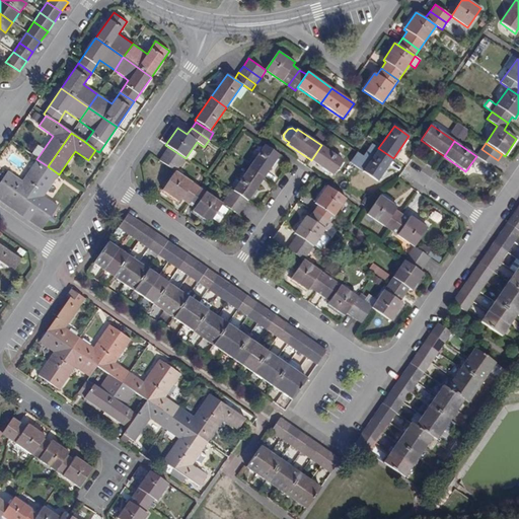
[(264,145),(248,167),(264,178),(280,155),(264,145)]
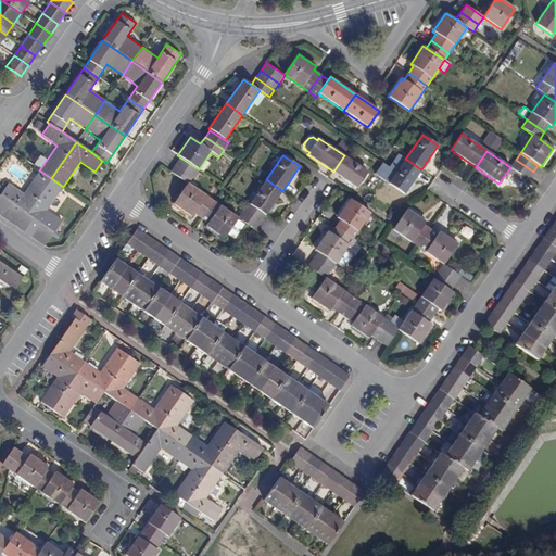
[(367,172),(344,155),(333,172),(356,188),(367,172)]
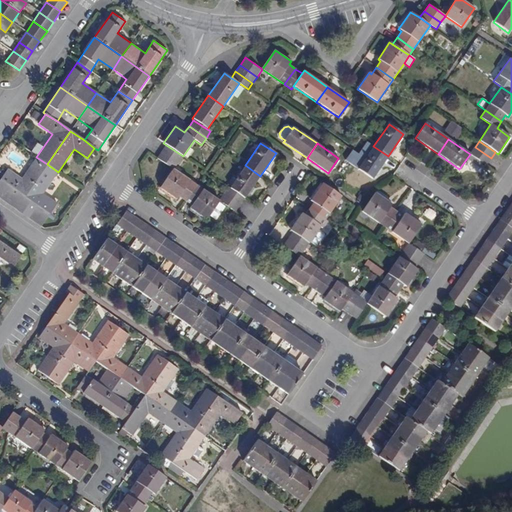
[(166,145),(161,151),(178,163),(183,156),(166,145)]
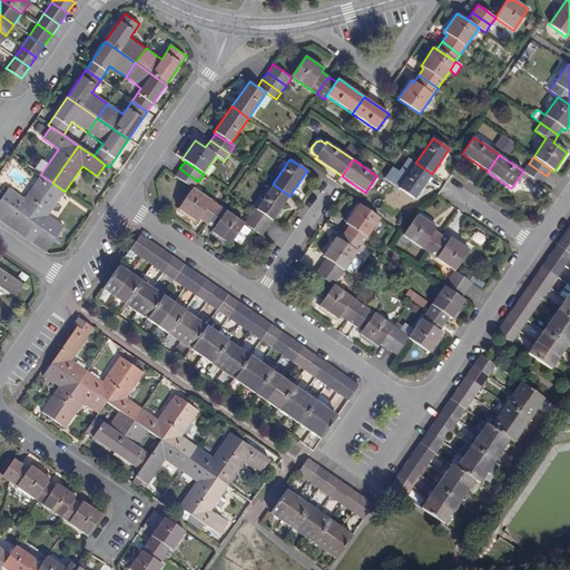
[(415,199),(432,174),(415,163),(399,188),(415,199)]
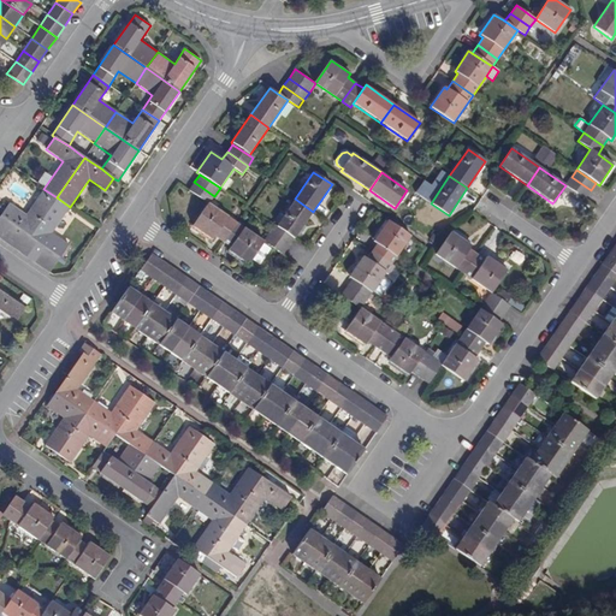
[(585,199),(591,190),(572,177),(566,185),(585,199)]
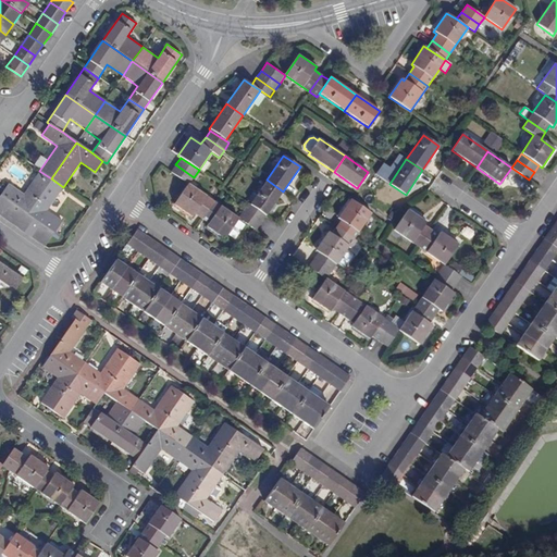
[(175,164),(170,172),(188,185),(194,177),(175,164)]
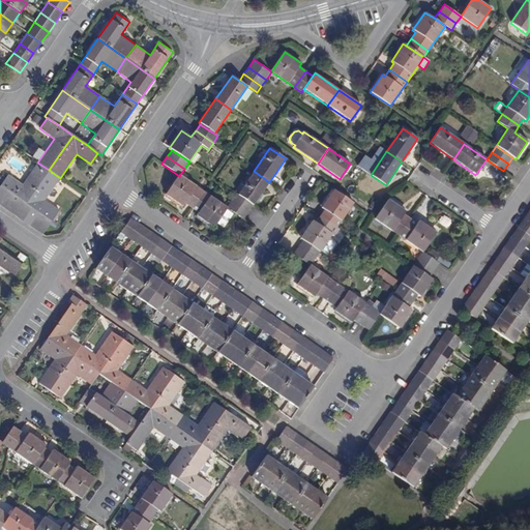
[(8,175),(0,186),(7,190),(12,195),(20,200),(26,204),(49,170),(37,163),(22,184),(8,175)]
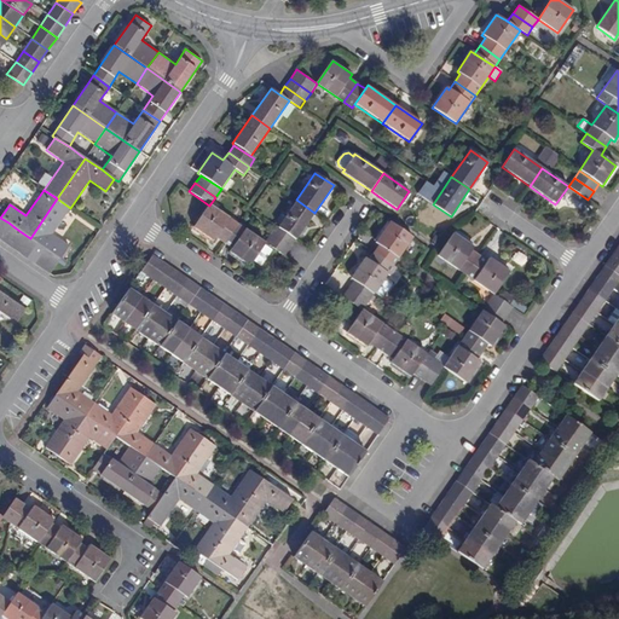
[(52,235),(70,208),(57,198),(30,238),(38,243),(45,248),(52,253),(59,259),(68,246),(52,235)]
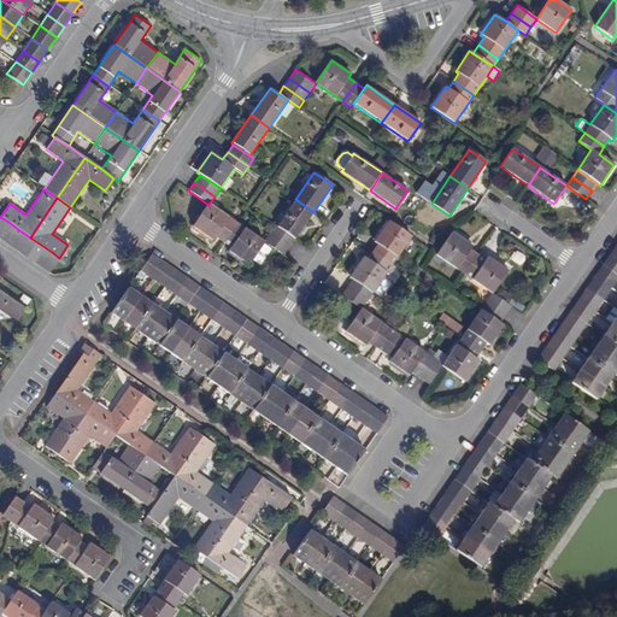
[(295,199),(277,227),(294,240),(313,212),(295,199)]
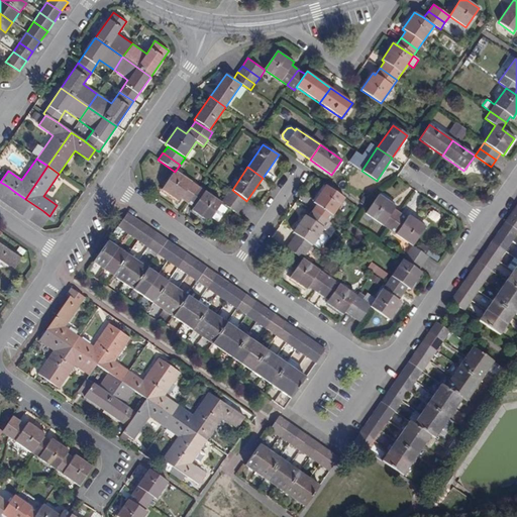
[(180,200),(187,204),(198,187),(175,172),(162,191),(178,202),(180,200)]
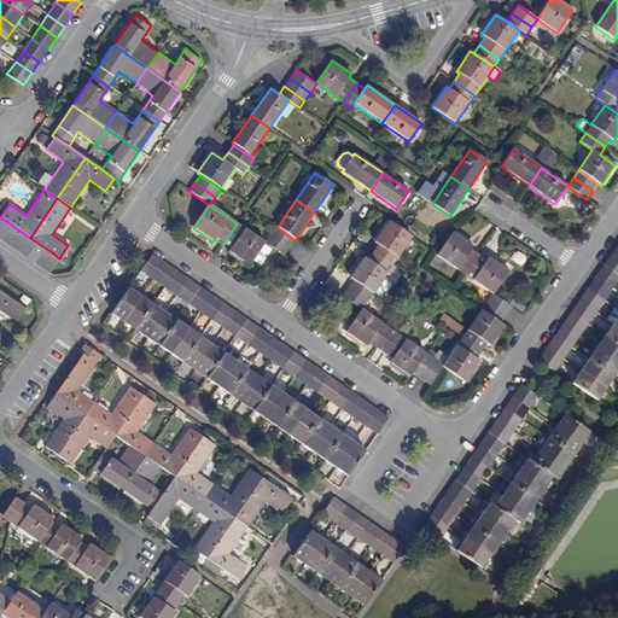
[(378,244),(373,252),(392,266),(413,238),(389,221),(374,242),(378,244)]
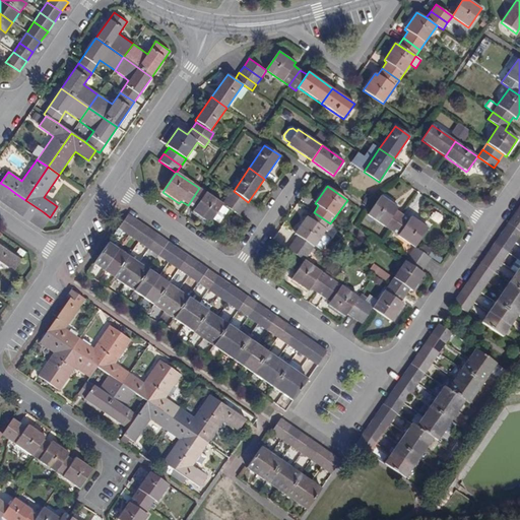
[(0,202),(3,204),(12,191),(7,187),(0,197),(0,202)]
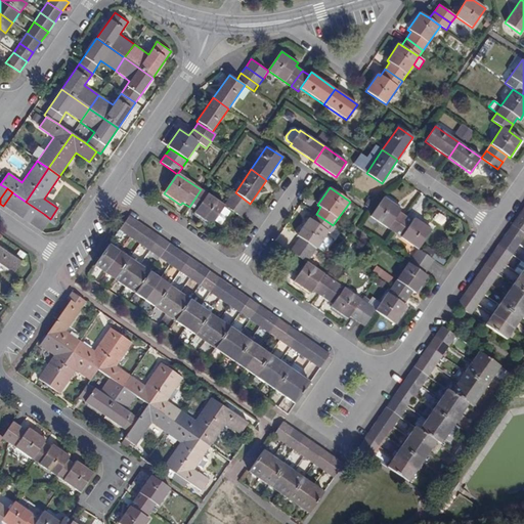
[(220,223),(230,210),(224,206),(201,189),(189,207),(195,211),(193,214),(210,225),(214,219),(220,223)]
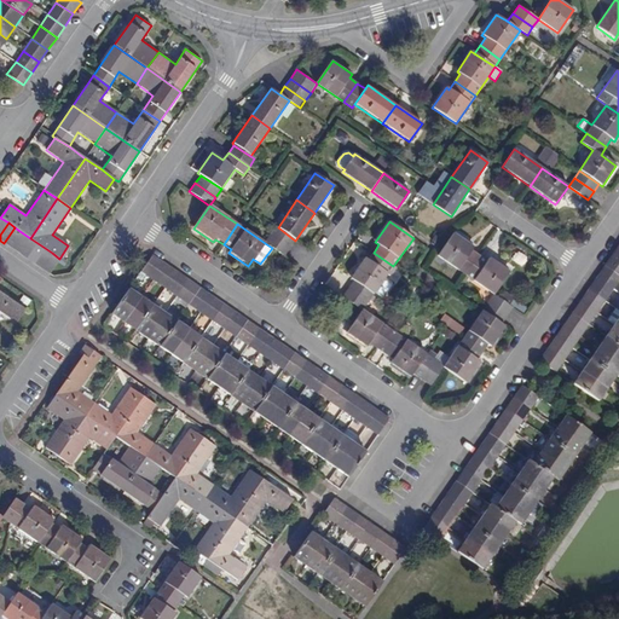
[(290,249),(295,241),(278,227),(276,226),(270,235),(290,249)]
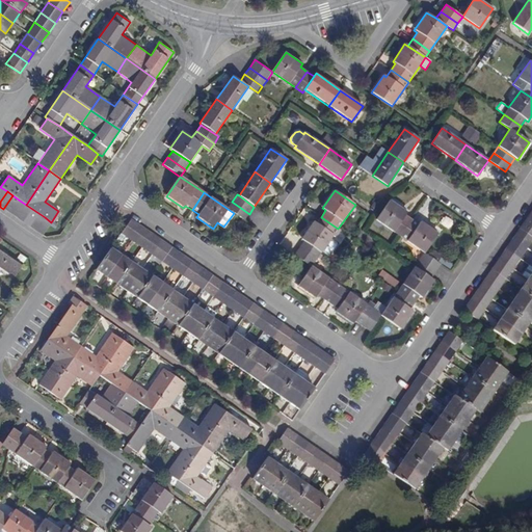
[(12,195),(3,209),(10,214),(20,201),(12,195)]
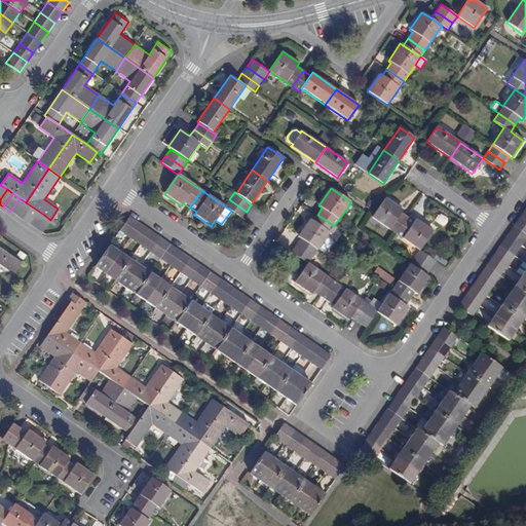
[(20,198),(10,212),(16,216),(26,202),(20,198)]
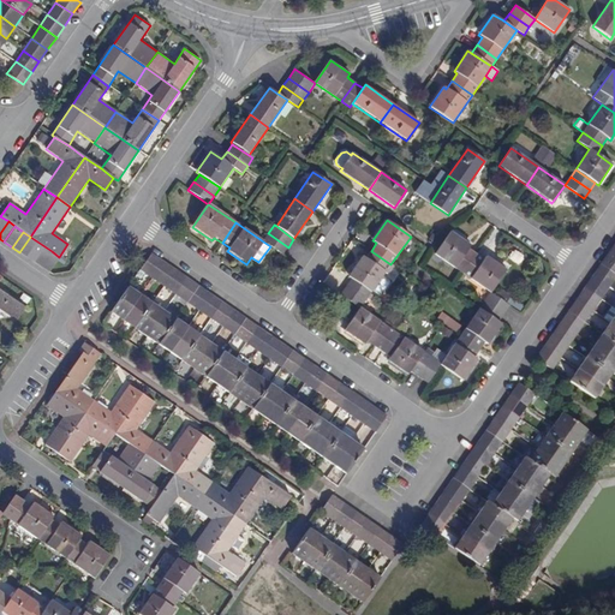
[(436,254),(464,273),(477,255),(469,249),(471,245),(452,232),(436,254)]
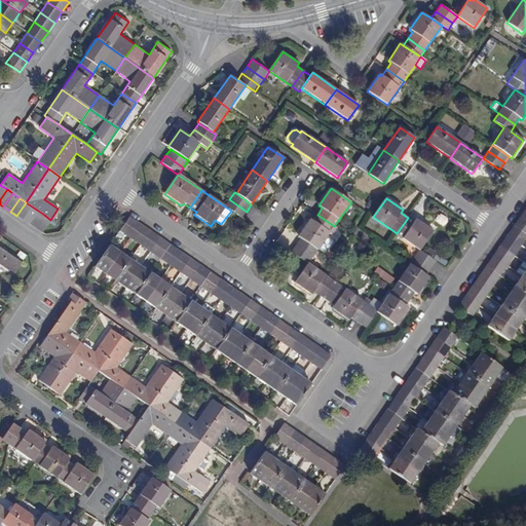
[(241,218),(247,212),(229,199),(225,207),(231,211),(241,218)]
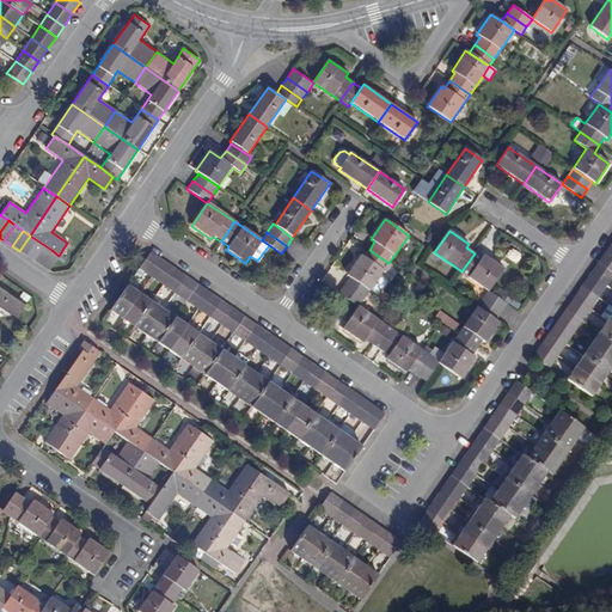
[(30,236),(19,251),(26,257),(37,240),(30,236)]
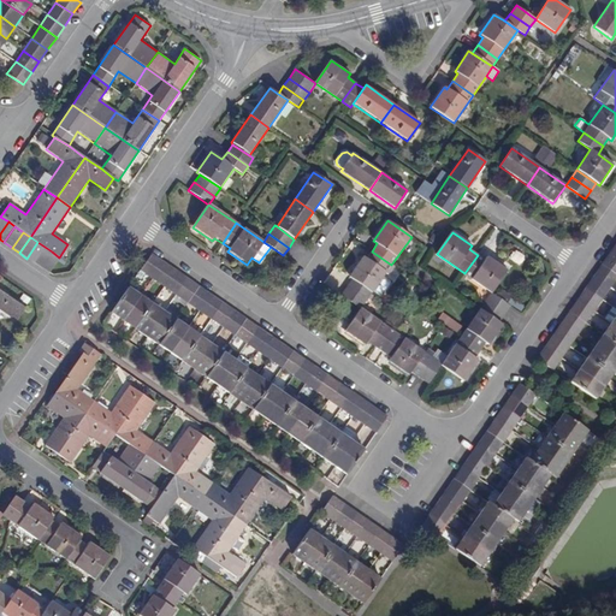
[(37,242),(27,259),(34,264),(45,247),(37,242)]
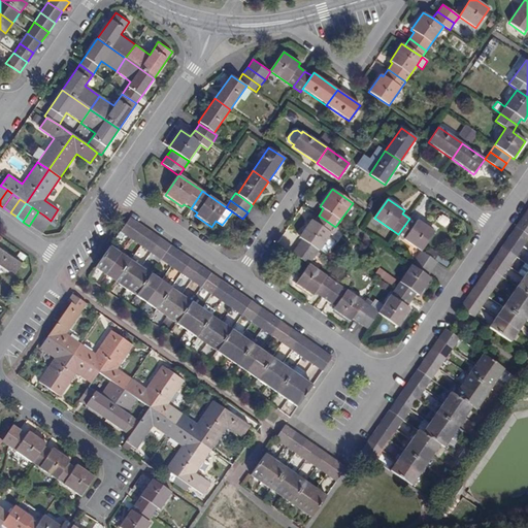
[(35,230),(44,216),(38,211),(29,226),(35,230)]
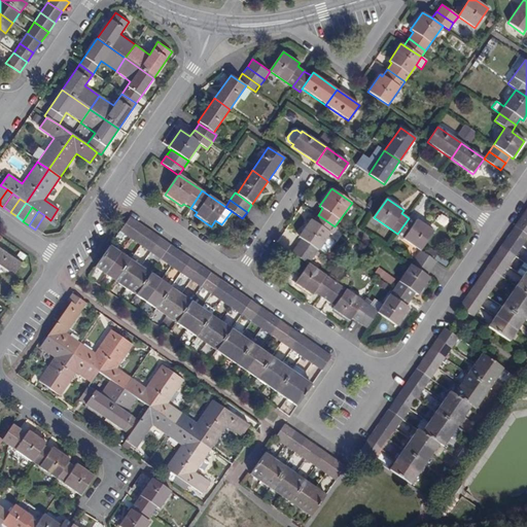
[(445,226),(450,219),(442,213),(435,220),(445,226)]
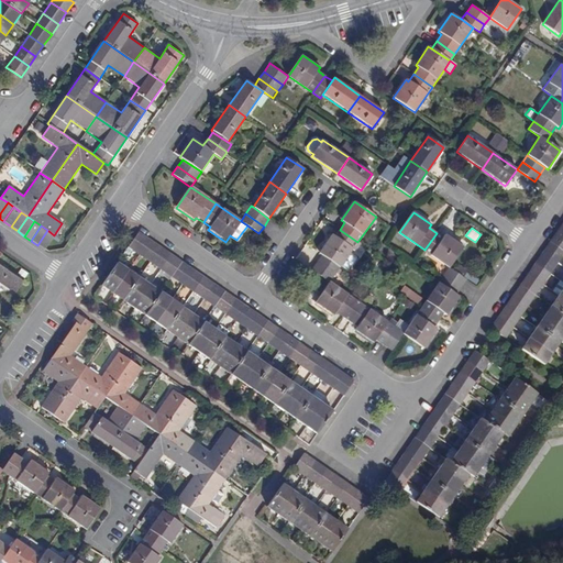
[(44,250),(54,235),(47,230),(37,245),(44,250)]
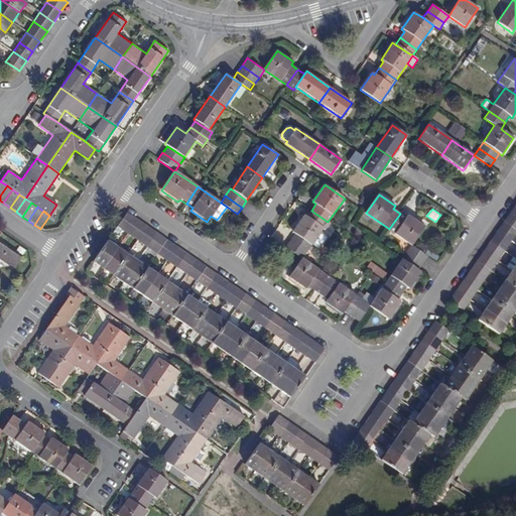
[(311,246),(328,222),(311,211),(307,217),(303,215),(292,232),(294,234),(311,246)]
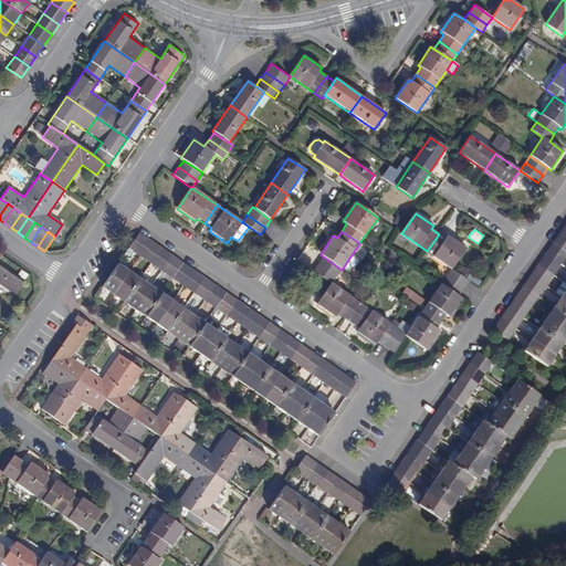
[(565,251),(565,236),(559,232),(553,242),(565,251)]
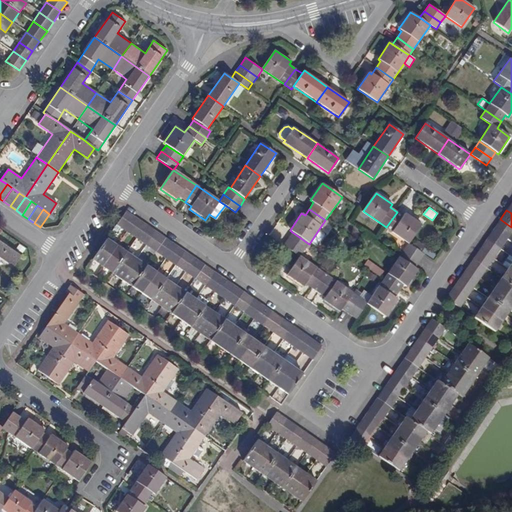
[(117,224),(127,231),(135,218),(126,211),(117,224)]
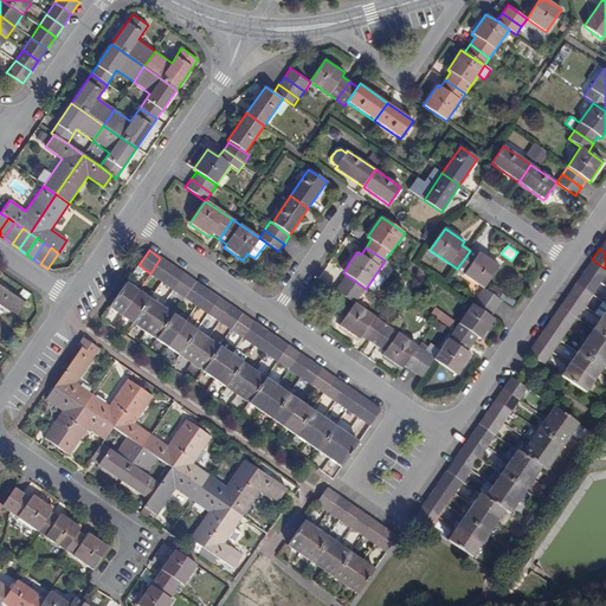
[(457,269),(484,288),(498,265),(479,252),(477,256),(470,251),(457,269)]
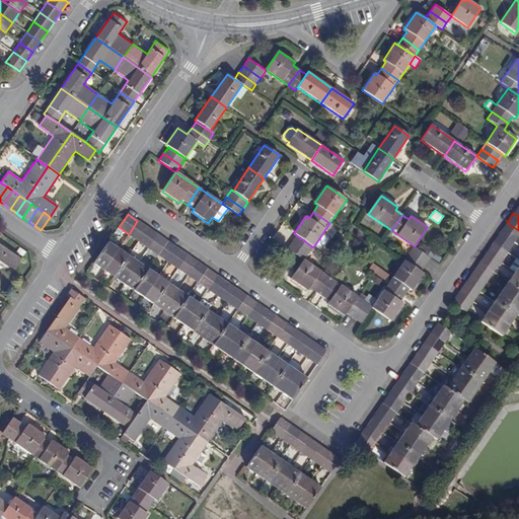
[(129,234),(138,241),(147,228),(137,221),(129,234)]
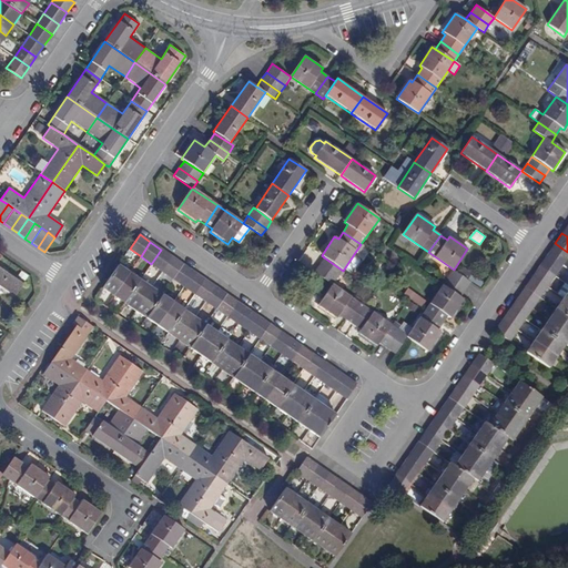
[(563,265),(567,256),(567,252),(555,243),(547,254),(563,265)]
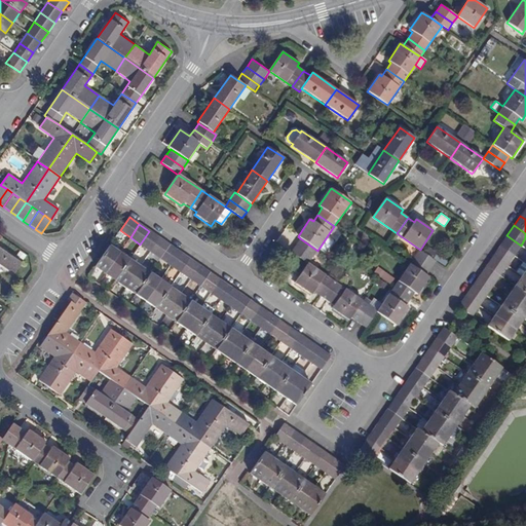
[(140,245),(150,252),(160,238),(149,231),(140,245)]
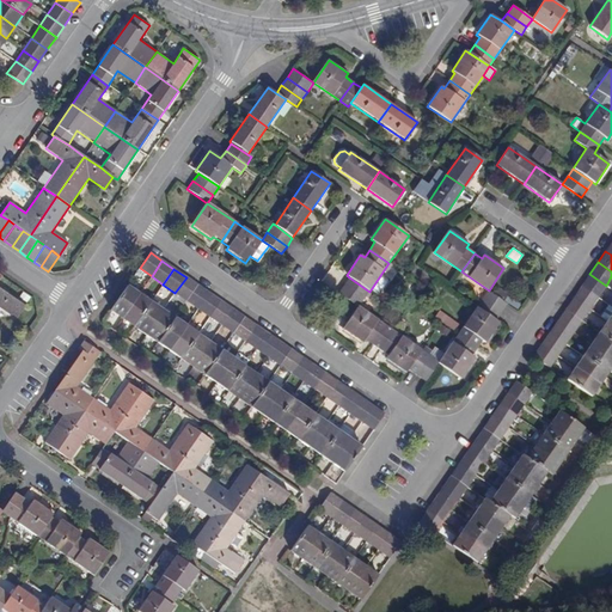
[(598,297),(606,286),(589,274),(581,286),(598,297)]
